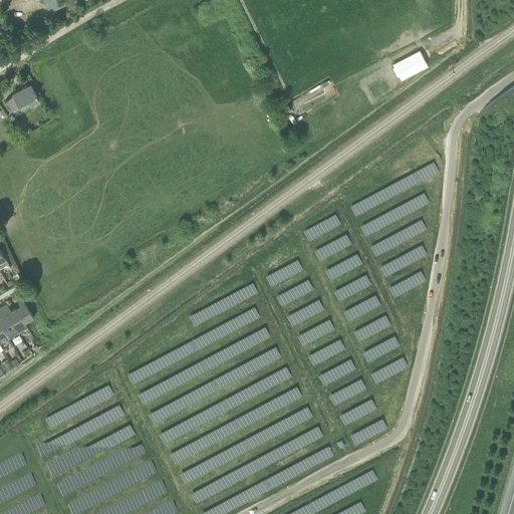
[(402,79),(429,65),(421,50),(394,63),(402,79)]
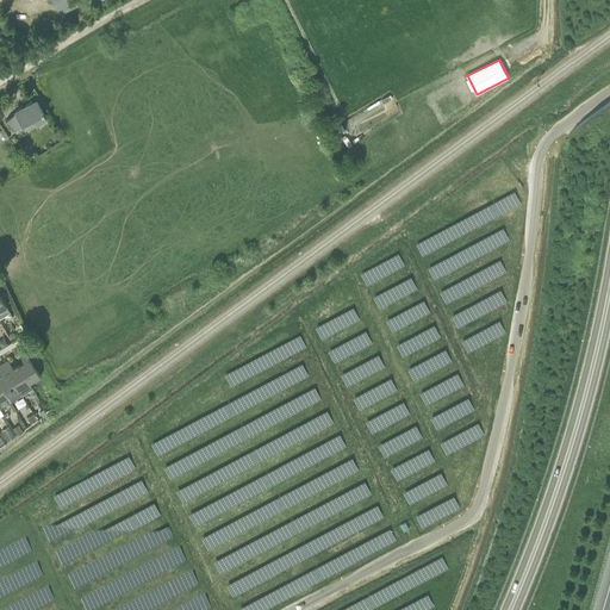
[(38,126),(47,118),(42,113),(44,113),(37,100),(32,103),(31,100),(25,106),(14,112),(16,112),(6,120),(16,131),(22,125),(32,119),(38,126)]
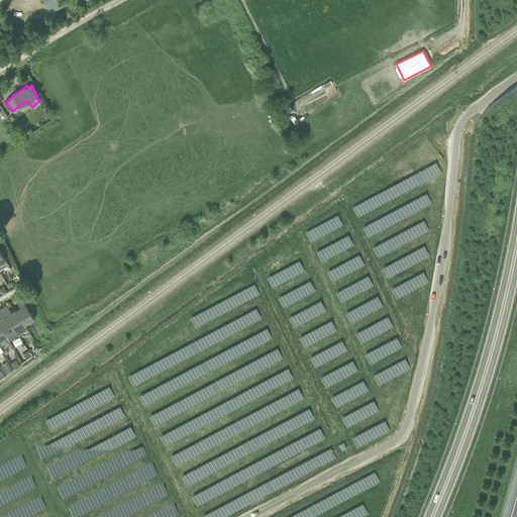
[(353,197),(346,200),(349,206),(356,202),(353,197)]
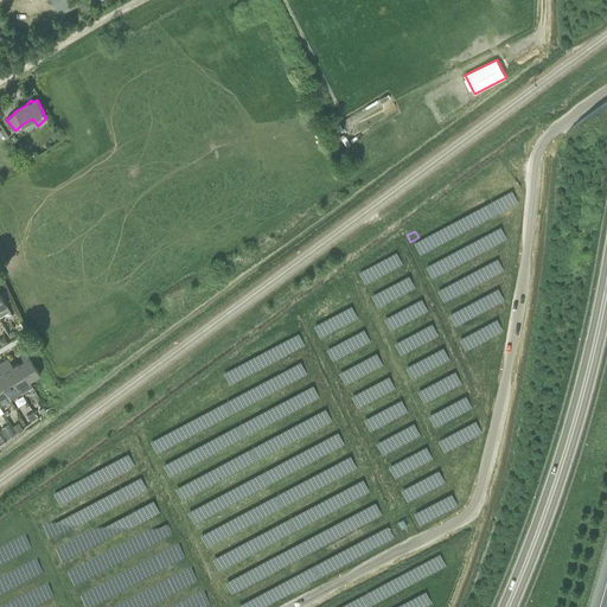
[(0,315),(10,311),(0,293),(0,315)]
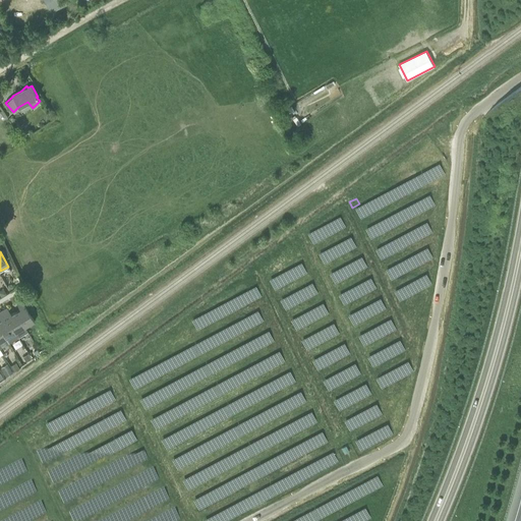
[(35,321),(21,299),(16,302),(20,308),(16,311),(24,326),(25,326),(35,321)]
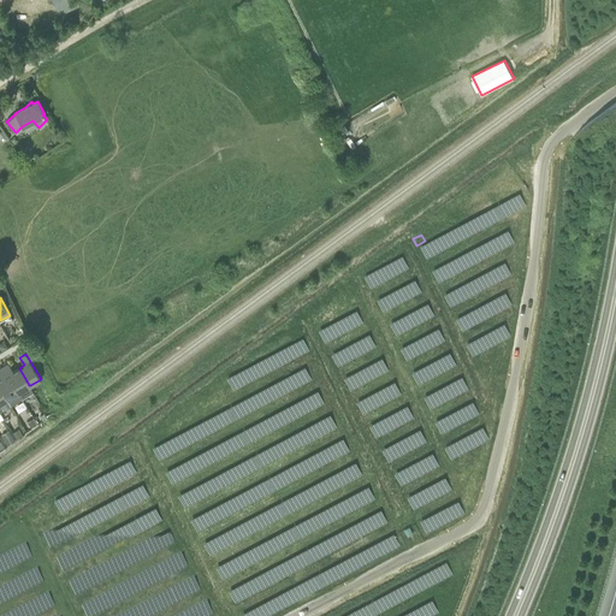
[(3,367),(22,398),(33,391),(30,385),(29,385),(19,368),(13,372),(9,363),(3,367)]
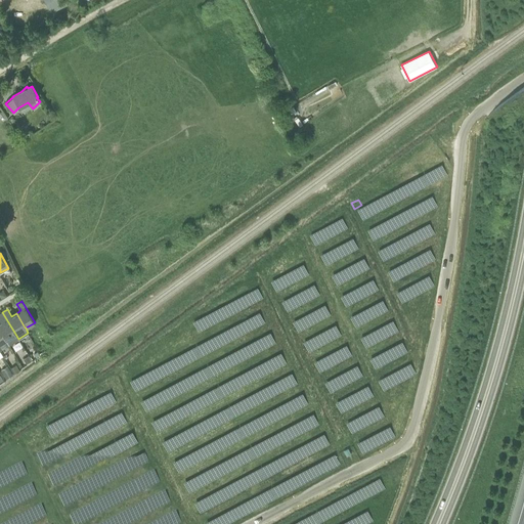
[(0,322),(0,329),(9,345),(18,339),(2,312),(0,313),(0,318),(2,322),(0,322)]
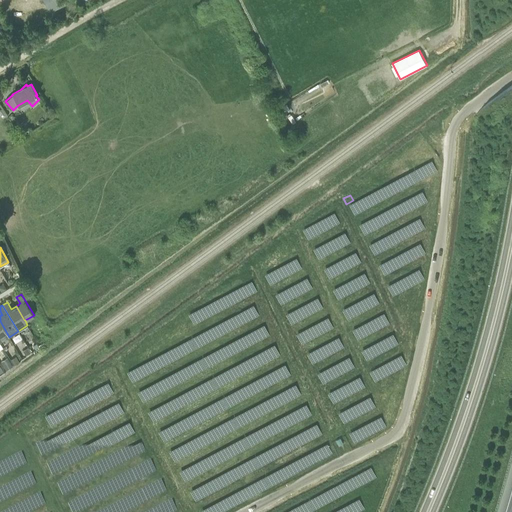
[(0,342),(9,337),(0,321),(0,342)]
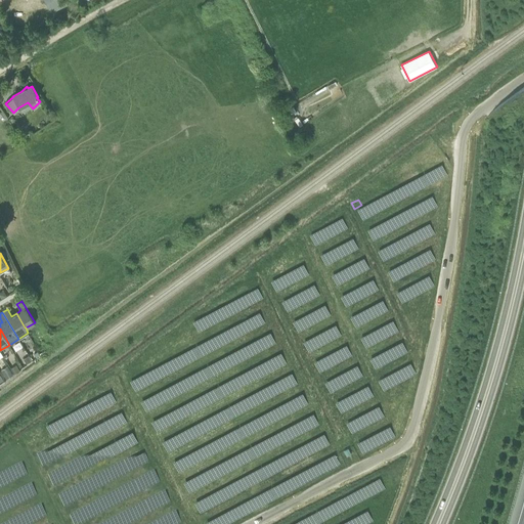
[(33,360),(30,355),(24,359),(27,363),(33,360)]
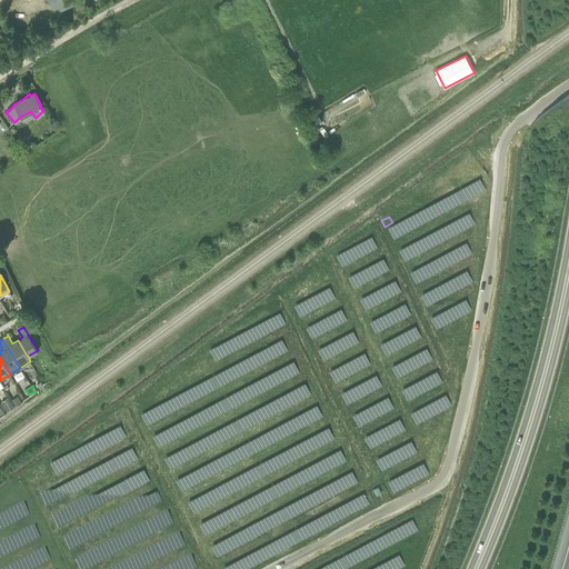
[(22,401),(19,396),(12,399),(16,405),(22,401)]
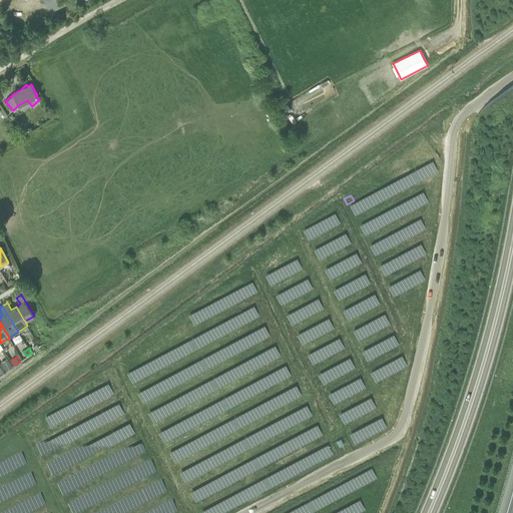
[(1,362),(7,371),(13,367),(7,358),(1,362)]
